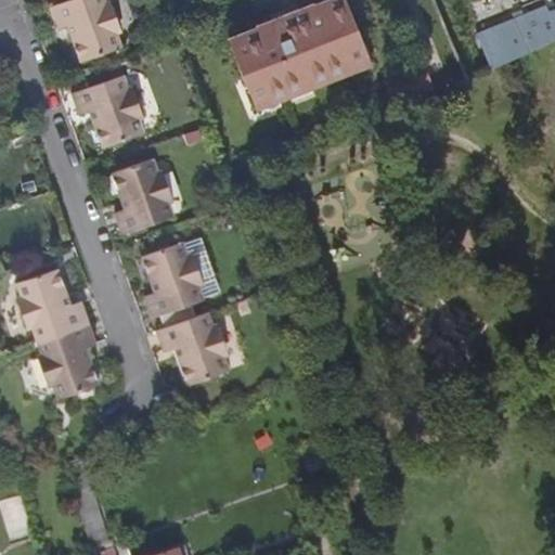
[(74,34),(68,36),(78,63),(120,49),(115,34),(104,5),(102,0),(72,0),(48,9),(55,29),(65,26),(71,24),(74,34)]
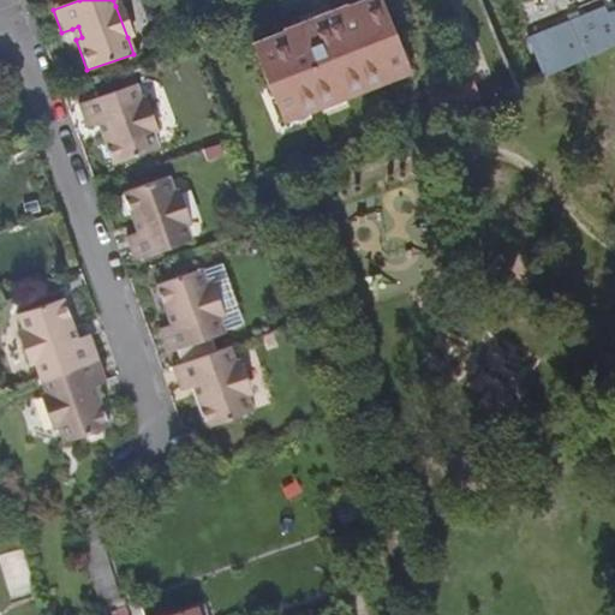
[(381,0),(332,18),(256,47),(286,127),(418,78),(388,0),(381,0)]
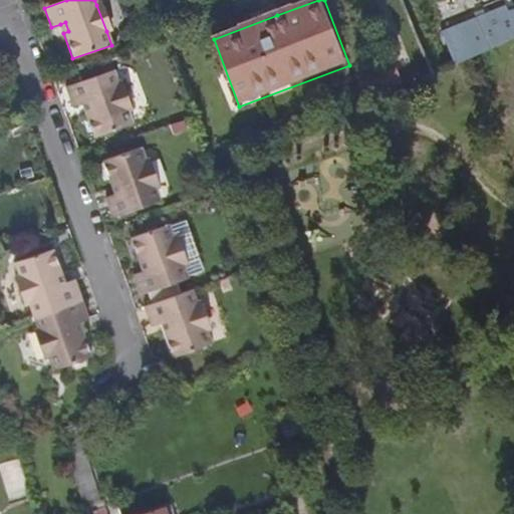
[(96,5),(106,31),(109,29),(100,4),(96,5)]
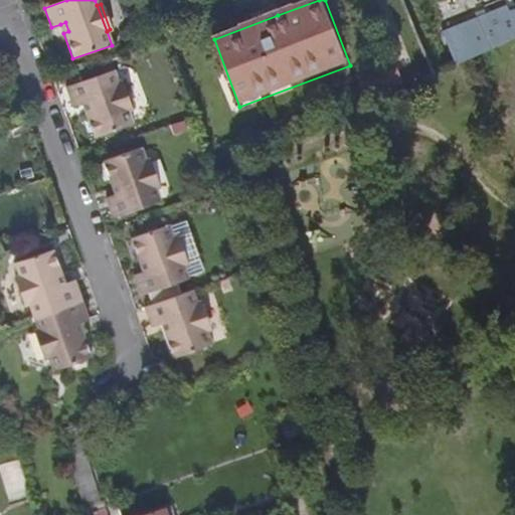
[(514,19),(484,33),(491,47),(514,36),(514,19)]
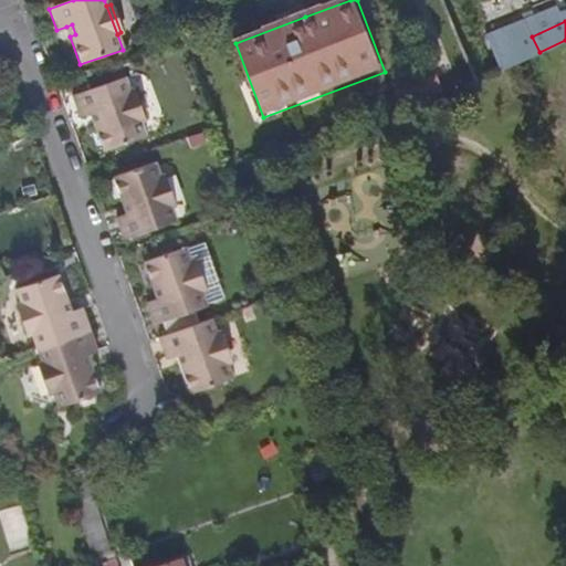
[(66,27),(70,37),(75,34),(72,24),(66,27)]
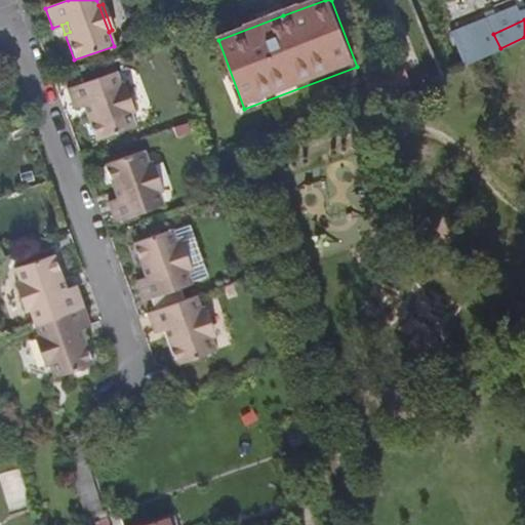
[(136,126),(131,112),(122,85),(117,72),(77,85),(68,89),(74,109),(84,106),(89,104),(92,113),(87,115),(95,140),(136,126)]
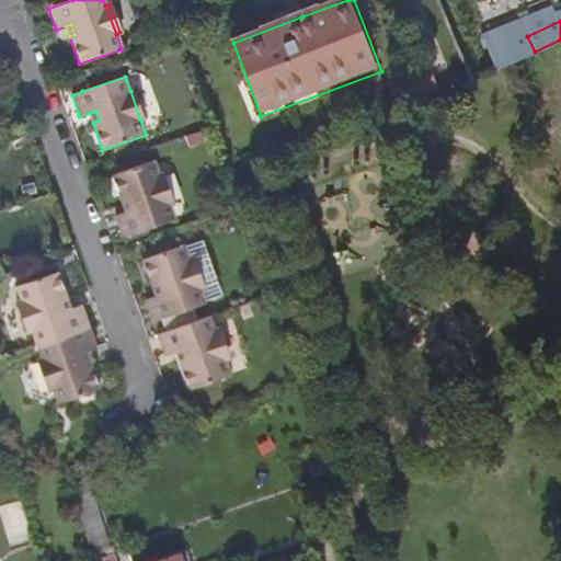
[(130,91),(140,119),(145,118),(134,90),(130,91)]
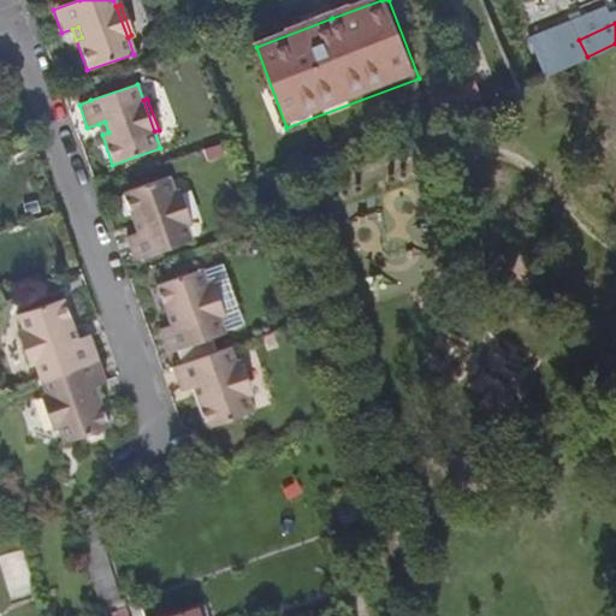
[(99,124),(102,135),(108,132),(105,122),(99,124)]
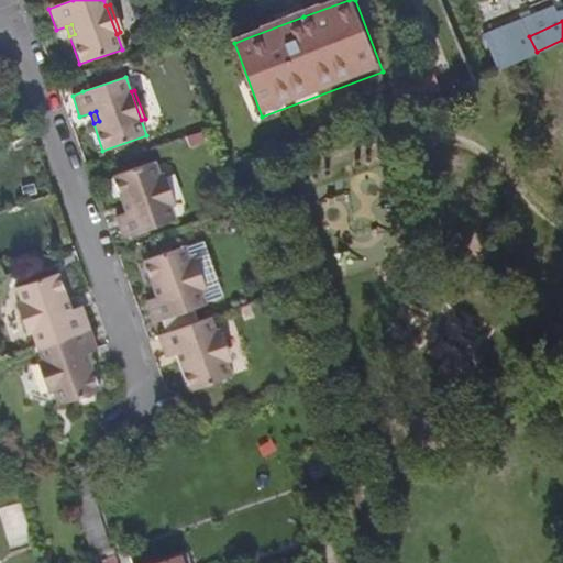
[(112,176),(122,202),(128,200),(131,211),(125,212),(116,216),(123,236),(175,219),(169,203),(159,175),(155,161),(112,176)]
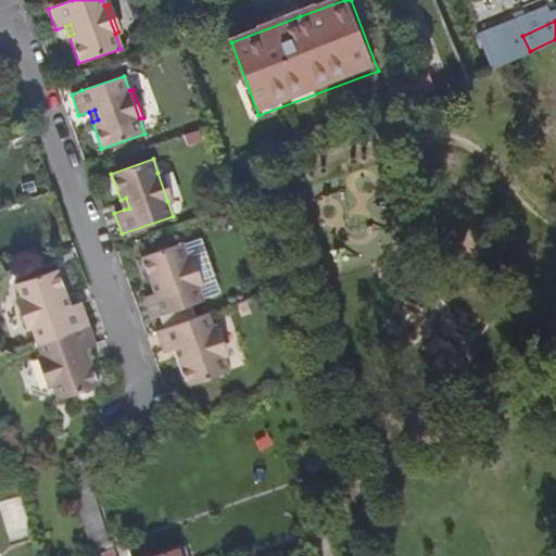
[(158,173),(167,201),(172,200),(163,172),(158,173)]
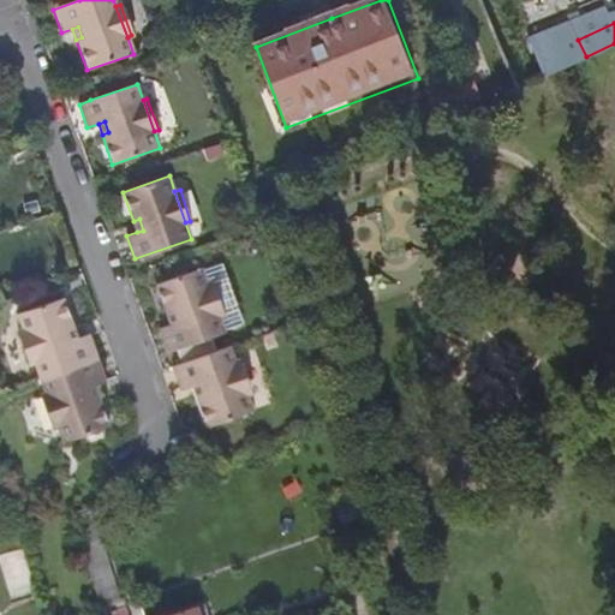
[(133,221),(137,232),(143,231),(139,219),(133,221)]
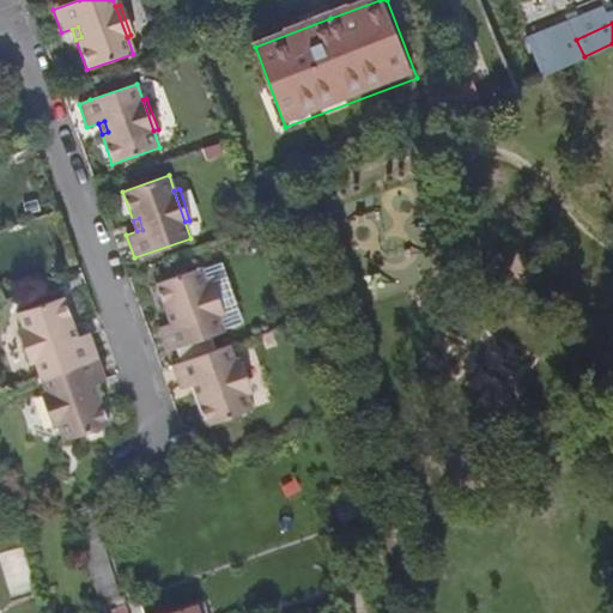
[(225,333),(219,316),(208,285),(204,269),(157,285),(167,315),(173,313),(177,323),(170,326),(159,329),(168,353),(178,349),(225,333)]
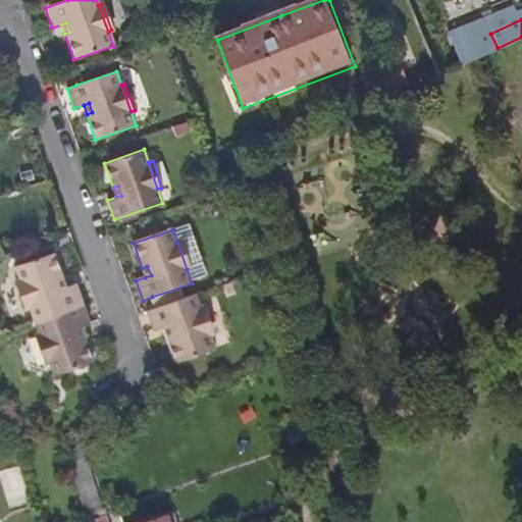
[(177,243),(187,269),(191,268),(181,242),(177,243)]
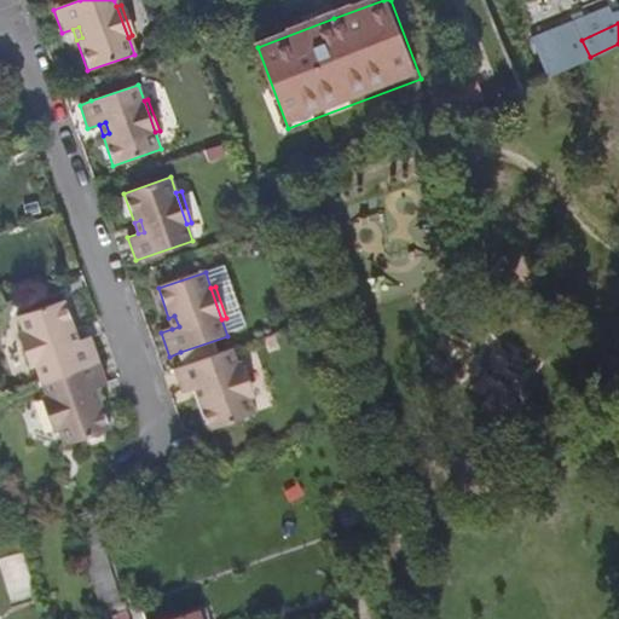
[(90,339),(79,342),(73,345),(69,333),(75,330),(64,301),(18,319),(23,334),(35,365),(40,381),(98,360),(90,339)]
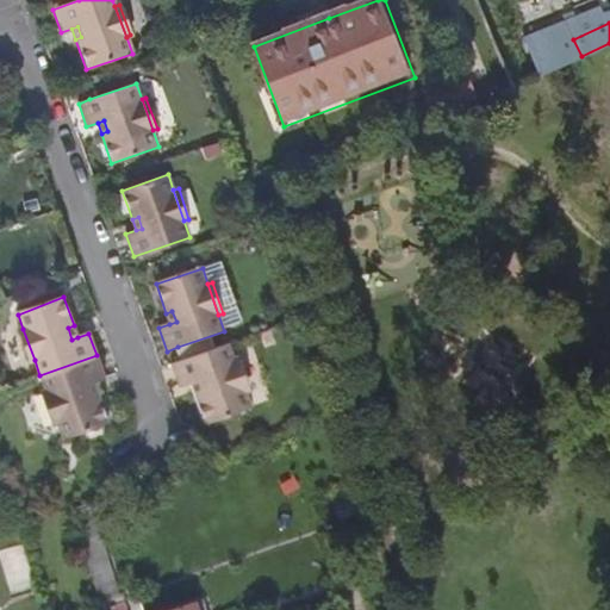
[(166,313),(169,324),(176,322),(172,311),(166,313)]
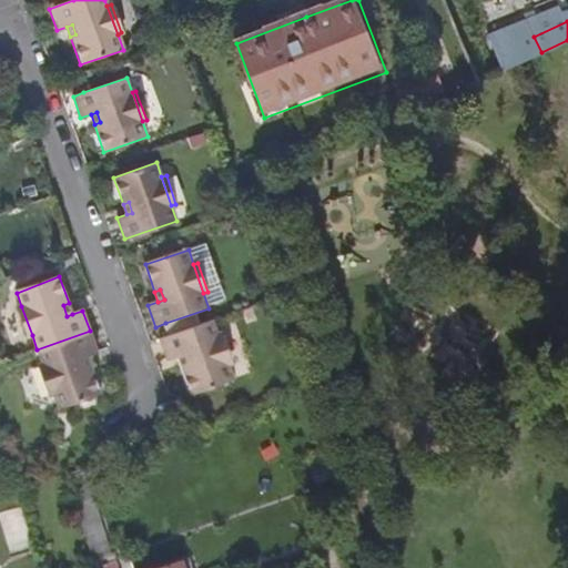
[(28,336),(32,335),(21,306),(17,308),(28,336)]
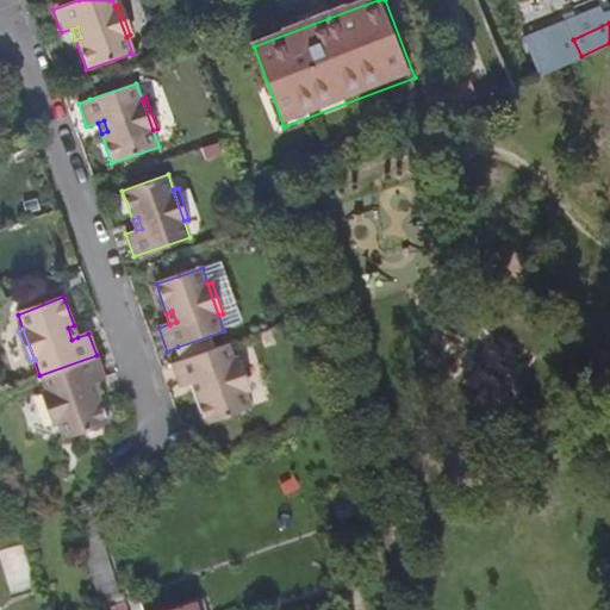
[(251,408),(246,391),(235,360),(229,343),(172,365),(180,388),(192,384),(198,381),(201,392),(195,394),(206,423),(251,408)]
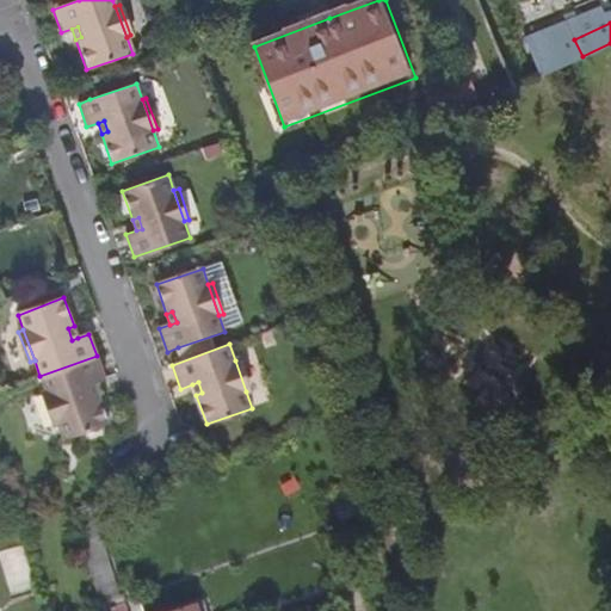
[(109,423),(98,394),(93,396),(88,386),(94,383),(105,380),(97,356),(39,376),(45,393),(56,423),(62,439),(109,423)]
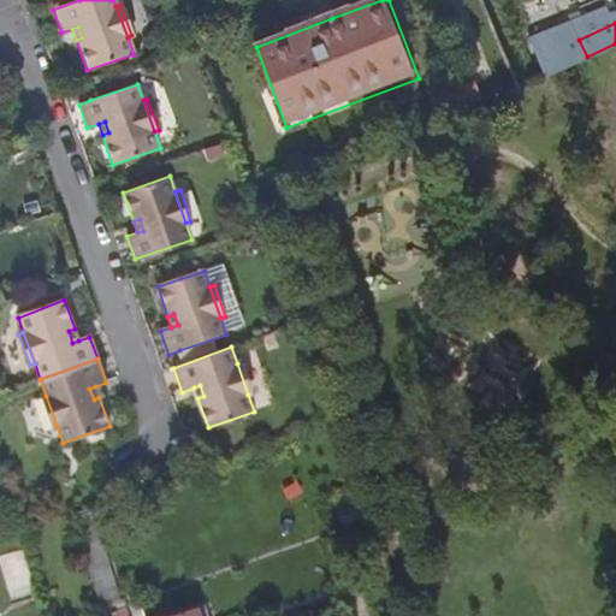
[(237,363),(248,395),(253,394),(242,362),(237,363)]
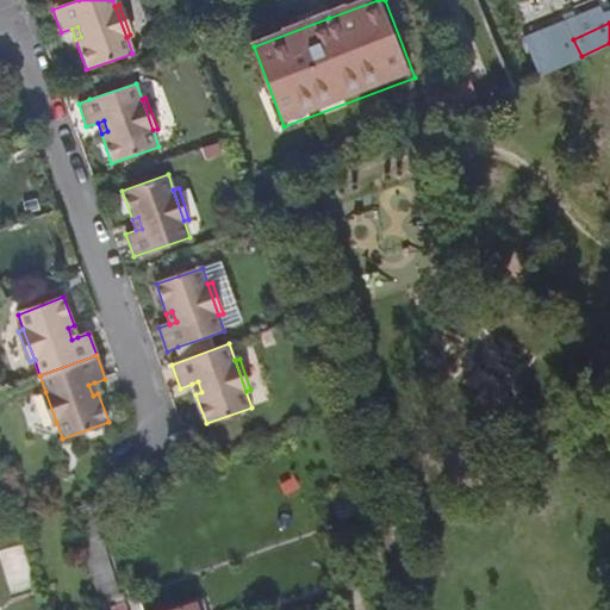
[(53,424),(56,422),(45,392),(41,393),(53,424)]
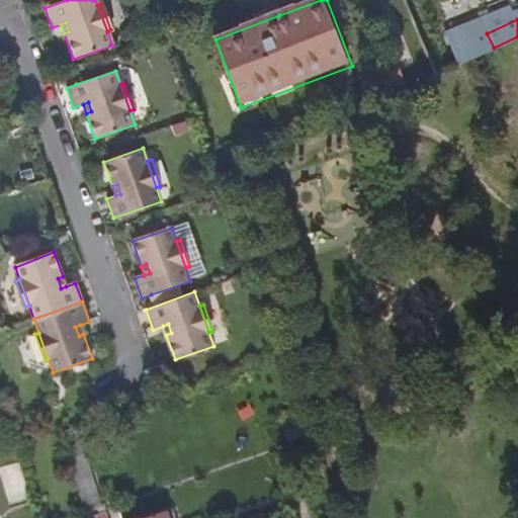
[(70,458),(85,452),(79,434),(64,440),(70,458)]
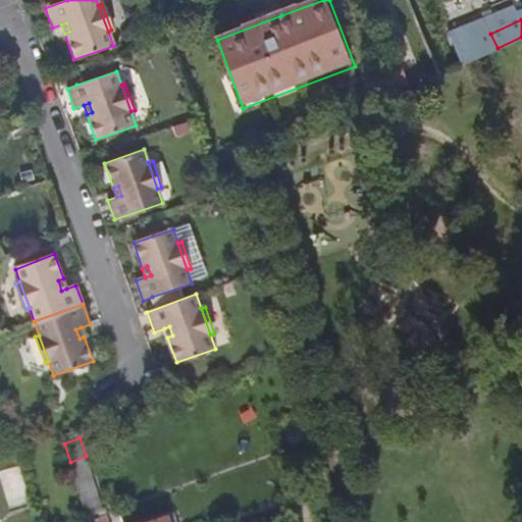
[(88,521),(95,521),(105,519),(86,456),(70,462),(88,521)]
